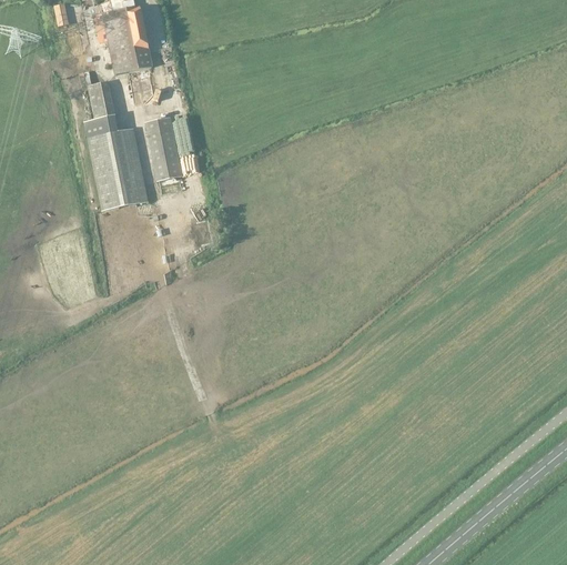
[(111,0),(113,10),(102,12),(107,31),(114,73),(139,68),(152,66),(140,6),(134,7),(132,0),(111,0)]
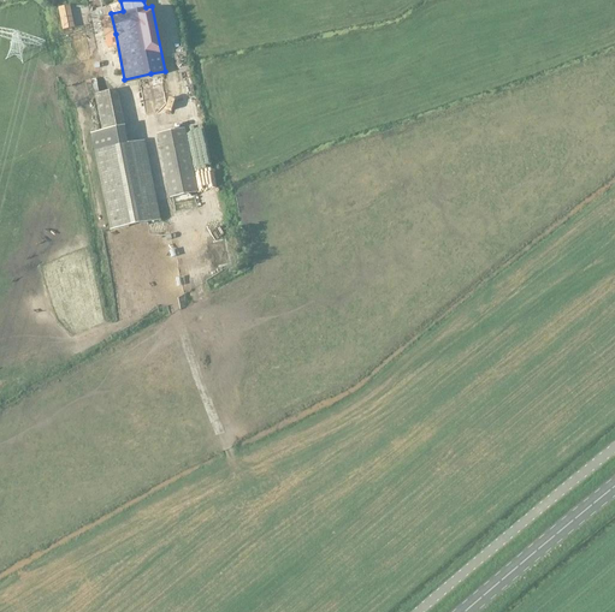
[(75,23),(70,1),(58,4),(63,25),(75,23)]
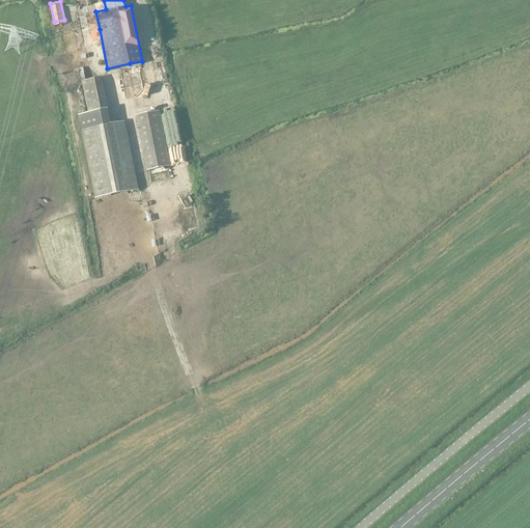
[(95,11),(87,14),(91,30),(100,29),(95,11)]
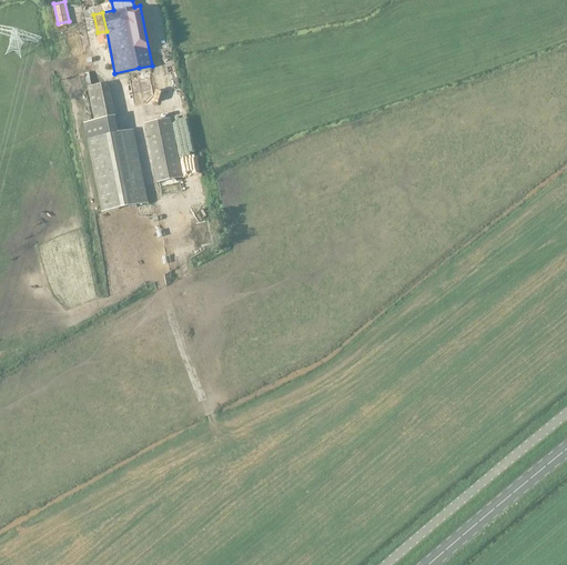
[(114,117),(108,81),(88,84),(95,121),(114,117)]
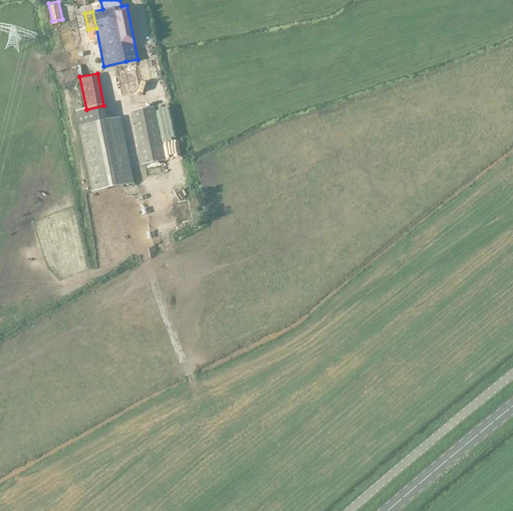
[(154,105),(132,109),(131,109),(142,163),(146,163),(147,167),(161,164),(160,160),(165,159),(154,105)]
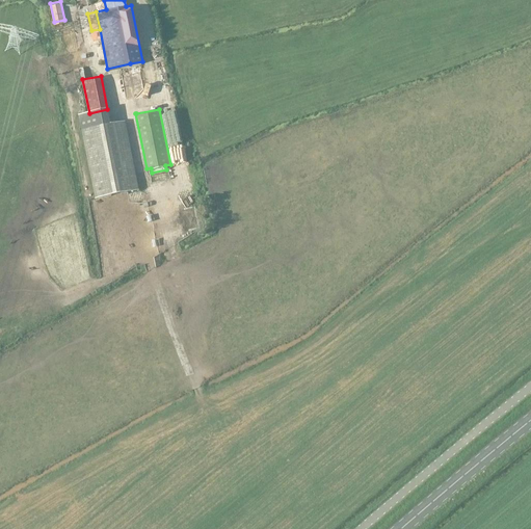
[(125,120),(113,122),(81,128),(95,196),(138,188),(125,120)]
